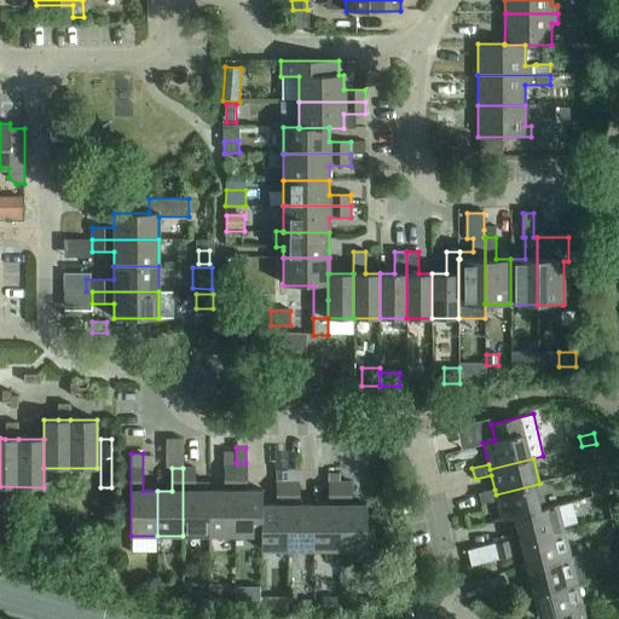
[(183,536),(209,536),(209,491),(195,491),(195,468),(183,468),(183,536)]
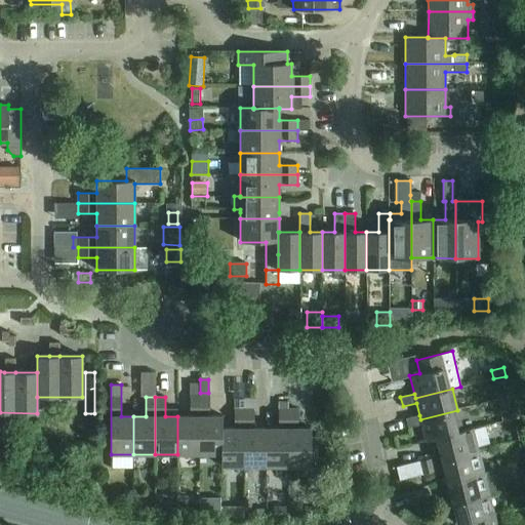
[(177,454),(200,454),(200,397),(190,397),(190,416),(177,416),(177,454)]
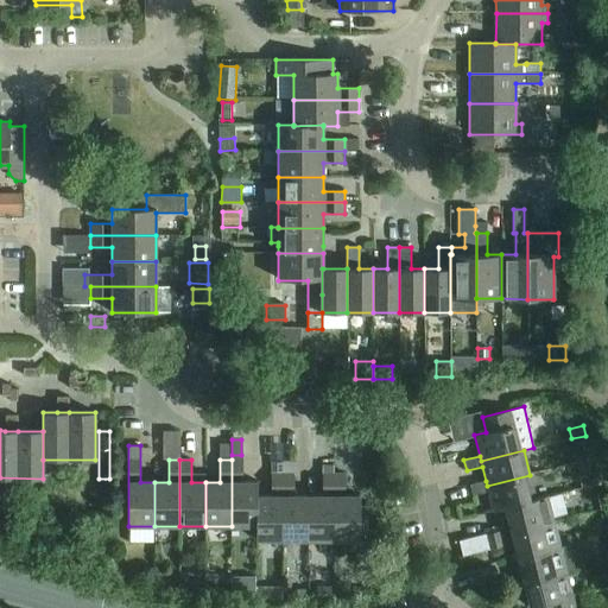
[(232,526),(257,526),(257,496),(258,496),(258,482),(242,482),(242,460),(232,460),(232,526)]
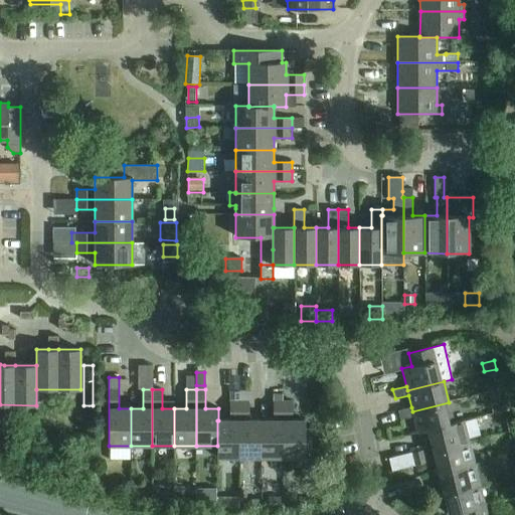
[(217,458),(239,458),(239,401),(239,391),(229,391),(229,420),(218,420),(217,420),(217,446),(217,458)]
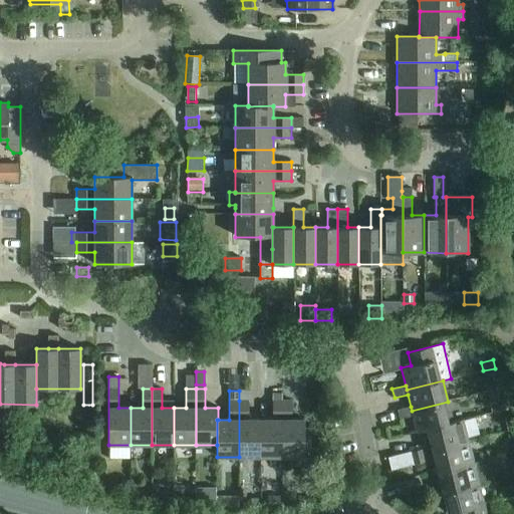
[(239,457),(260,457),(260,420),(248,420),(249,401),(239,401),(239,457)]
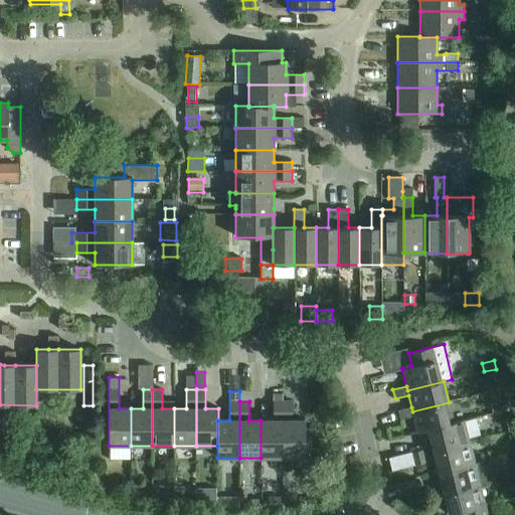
[(261,458),(283,458),(283,401),(273,401),(273,420),(261,420),(261,458)]
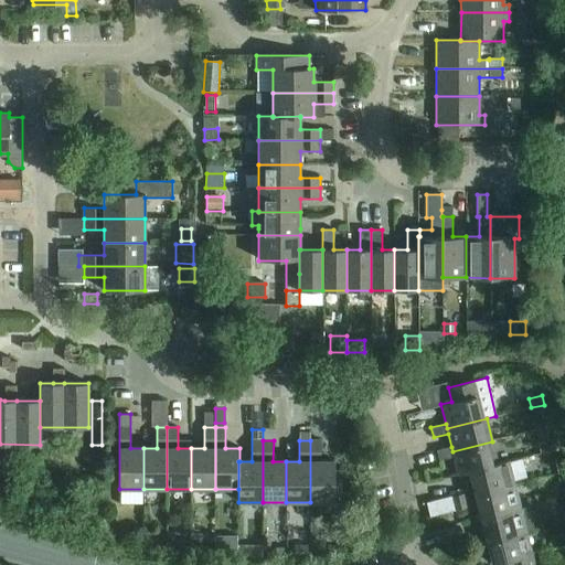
[(310,440),(310,502),(334,502),(334,507),(351,507),(351,470),(334,470),(334,461),(321,461),(321,440),(310,440)]
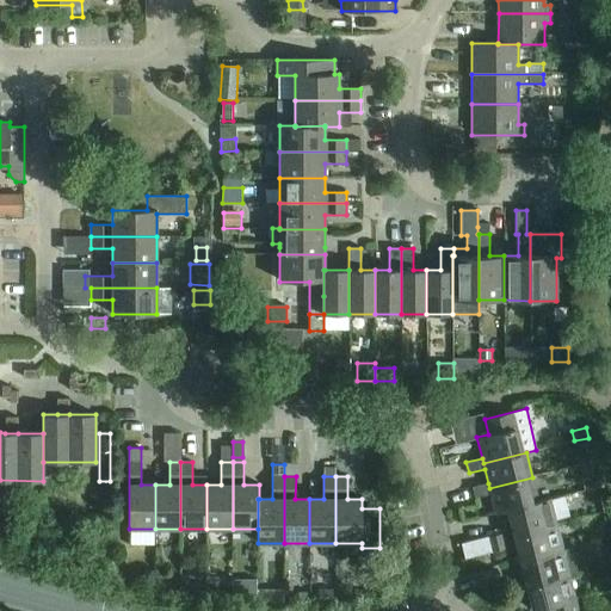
[(538,503),(538,501),(532,477),(489,488),(488,483),(473,487),(475,498),(491,494),(495,513),(507,511),(507,510),(538,503)]
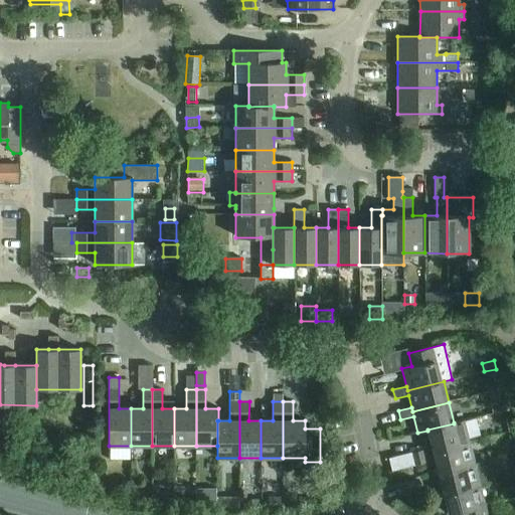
[(424,458),(435,456),(433,451),(469,442),(464,420),(454,422),(454,423),(427,430),(427,431),(431,444),(421,446),(422,450),(424,458)]
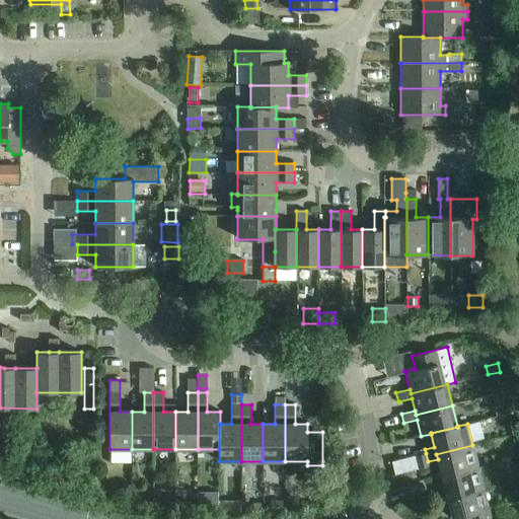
[(52,454),(52,445),(40,446),(40,454),(52,454)]
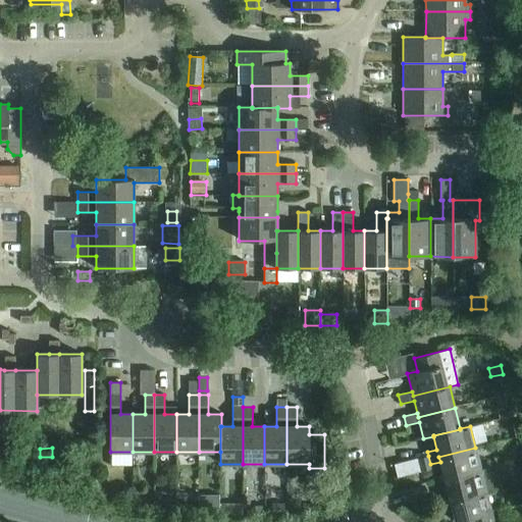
[(438,457),(440,462),(445,479),(481,469),(475,448),(438,457)]
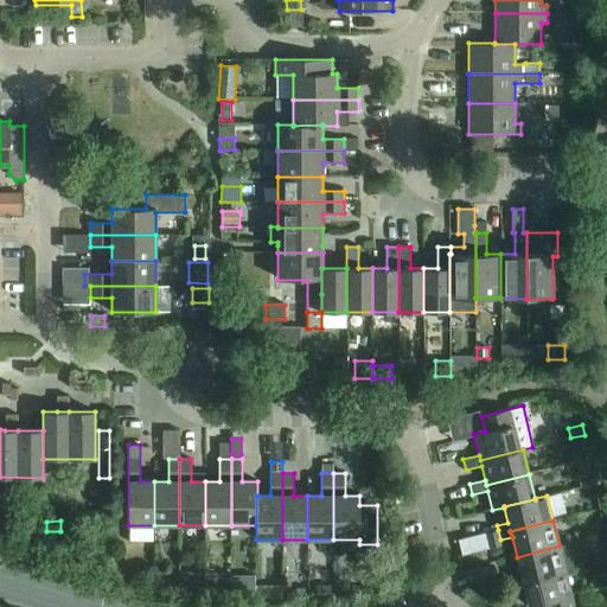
[(502,545),(500,540),(498,530),(458,541),(462,555),(502,545)]
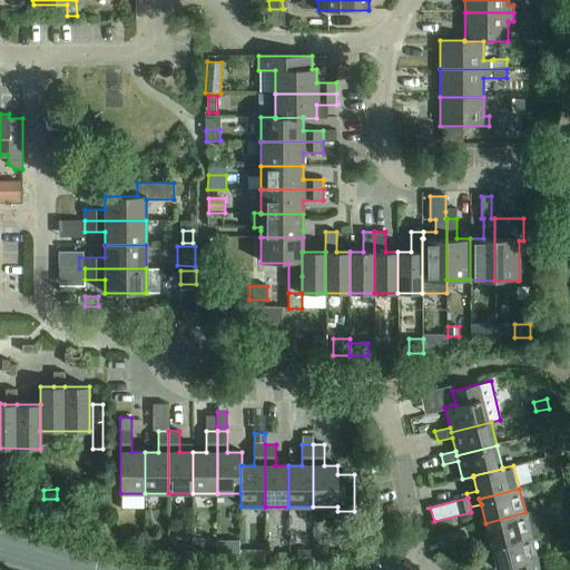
[(481,553),(492,551),(491,546),(531,536),(526,512),(485,523),(489,537),(478,540),(481,553)]
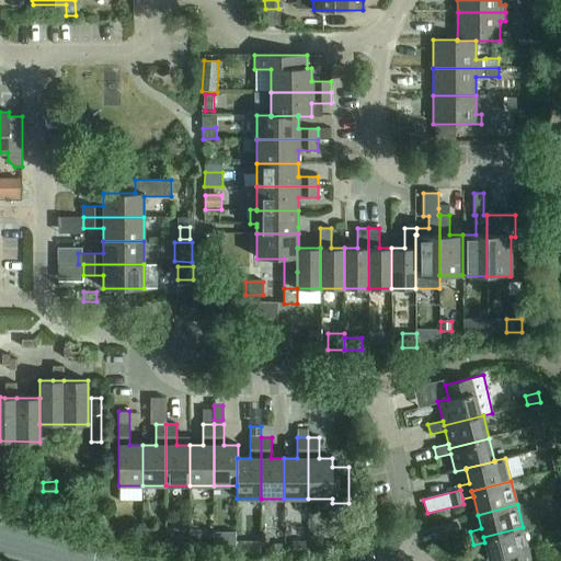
[(164,542),(165,526),(156,526),(155,542),(164,542)]
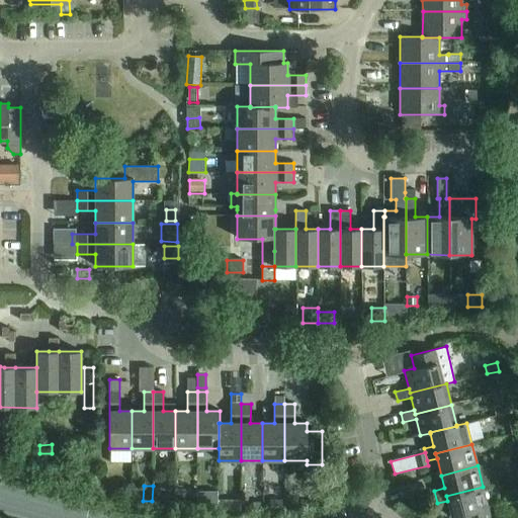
[(446,496),(447,501),(451,517),(462,515),(462,517),(490,517),(483,487),(446,496)]
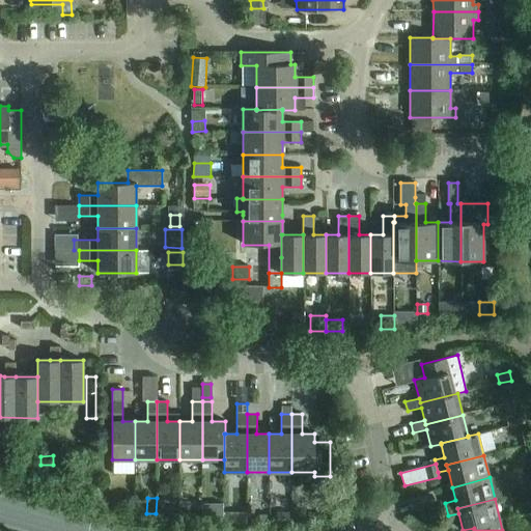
[(202,504),(202,502),(180,502),(180,511),(202,511),(202,504)]
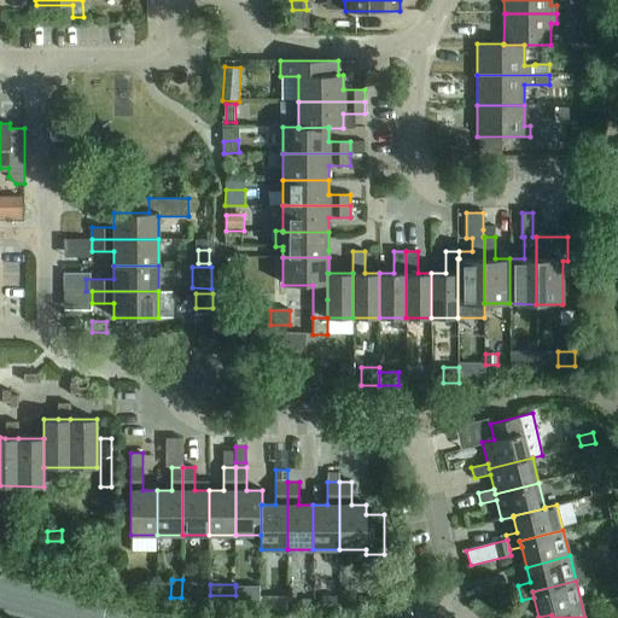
[(356,606),(356,592),(342,592),(342,606),(356,606)]
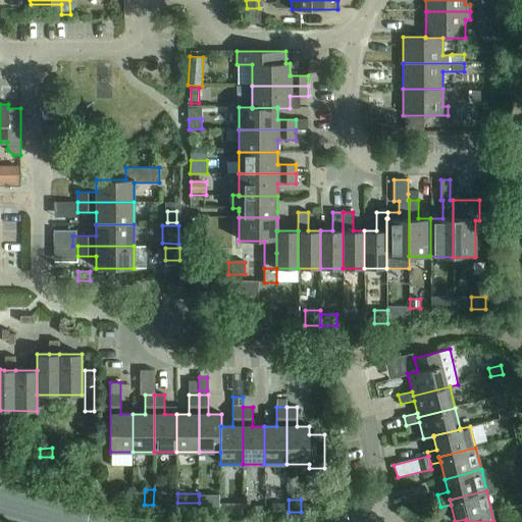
[(228,517),(228,504),(220,504),(220,517),(228,517)]
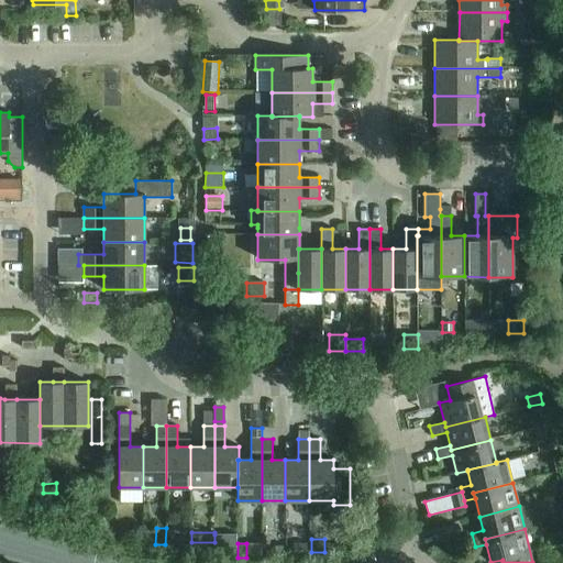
[(307,555),(307,543),(293,543),(293,555),(307,555)]
